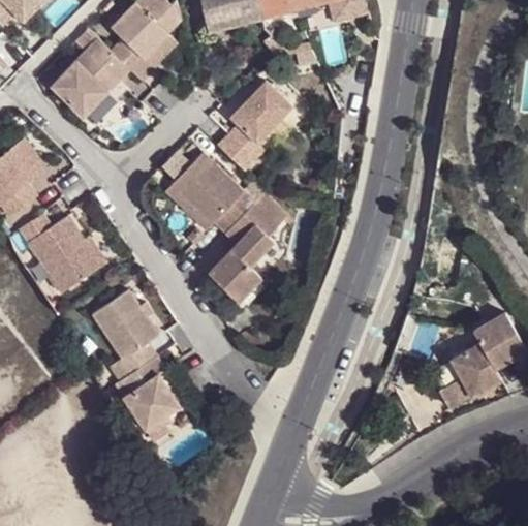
[(0,26),(3,29),(18,14),(23,20),(43,0),(0,0),(0,26)]
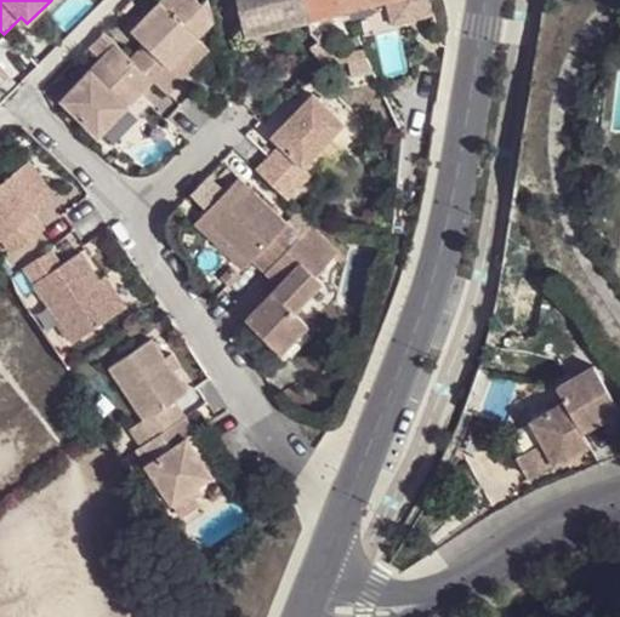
[(155,89),(168,101),(183,85),(178,81),(170,73),(195,44),(209,28),(197,16),(203,9),(192,0),(166,0),(132,36),(144,49),(130,64),(155,89)]
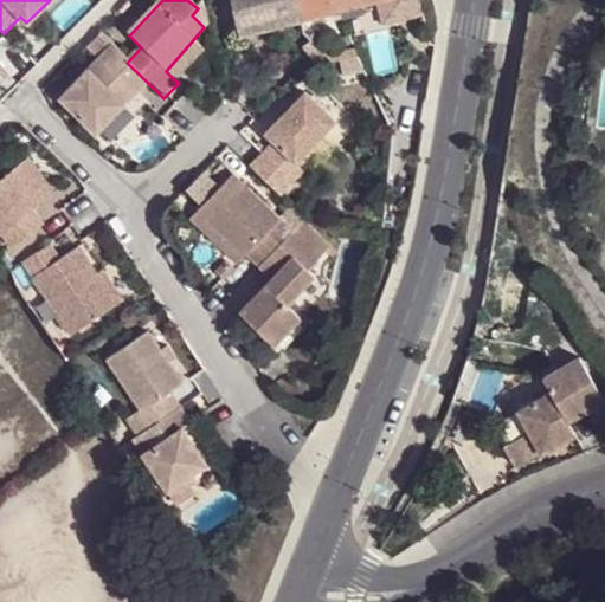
[(294,0),(231,0),(240,39),(300,23),(294,0)]
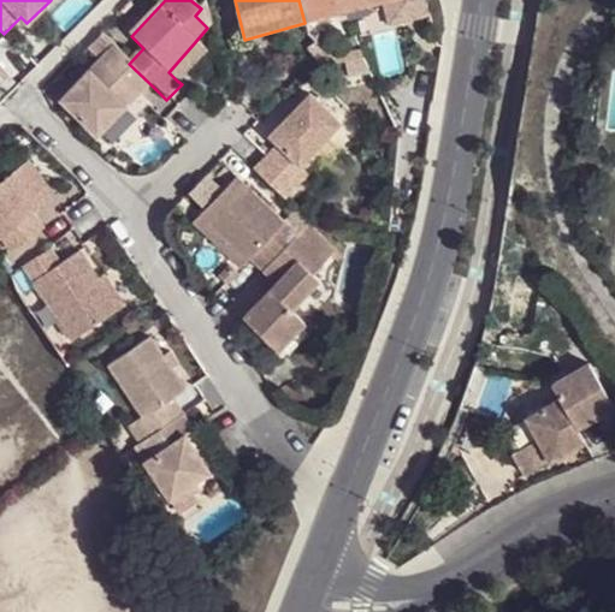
[(299,0),(305,23),(388,0),(403,0),(406,4),(415,0),(299,0)]
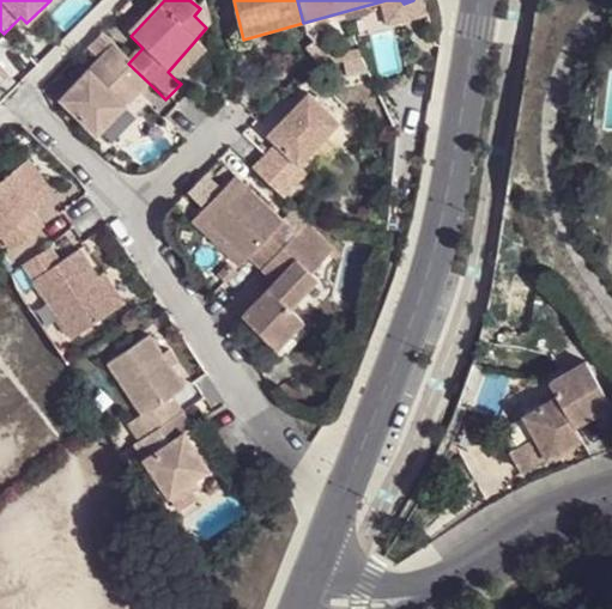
[(210,25),(204,5),(200,8),(194,16),(206,28),(210,25)]
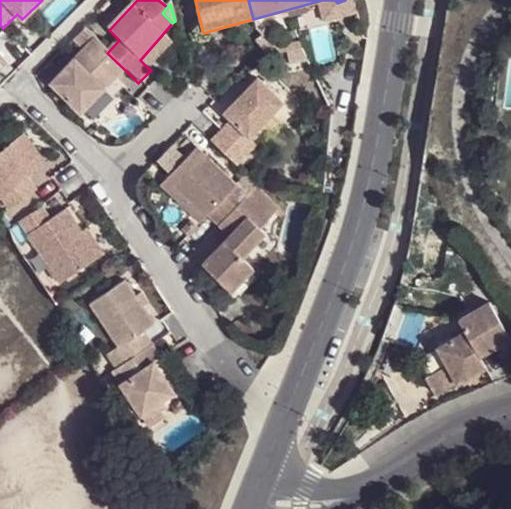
[(97,43),(82,28),(71,41),(86,55),(97,43)]
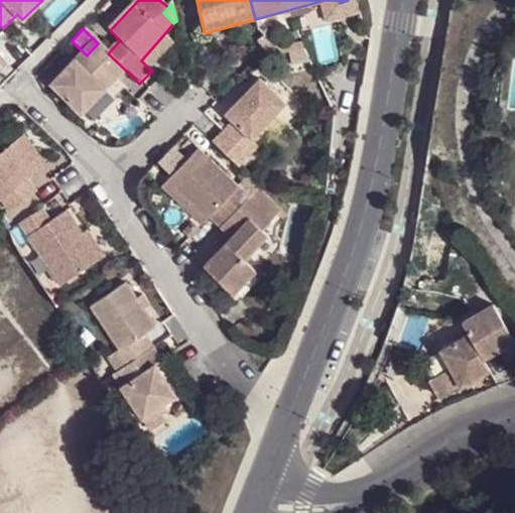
[(141,60),(148,68),(170,44),(162,36),(141,60)]
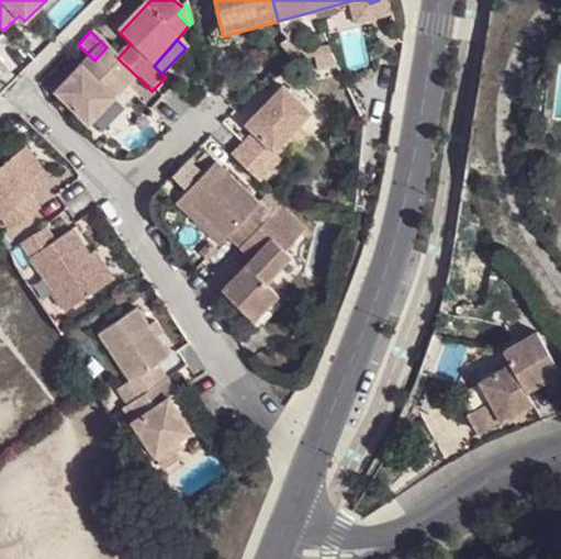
[(90,131),(141,80),(118,58),(107,47),(94,60),(57,98),(90,131)]
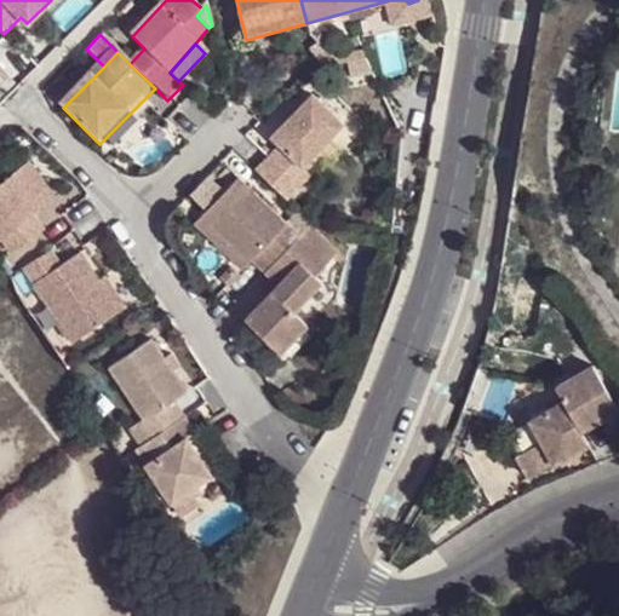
[(252,170),(284,200),(308,174),(299,167),(340,126),(308,96),(268,137),(275,144),(252,170)]
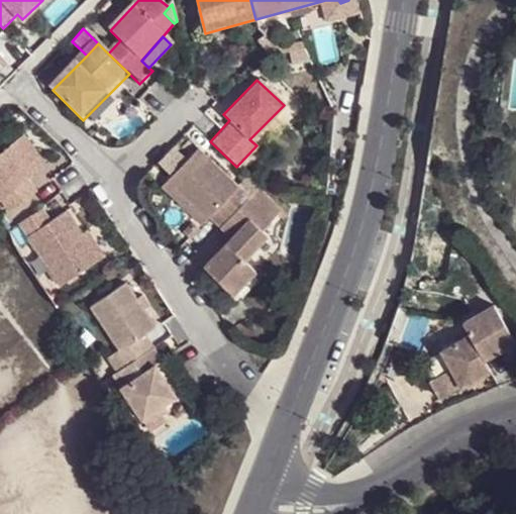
[(36,159),(20,137),(0,153),(0,200),(10,213),(36,193),(26,180),(36,172),(30,164),(36,159)]
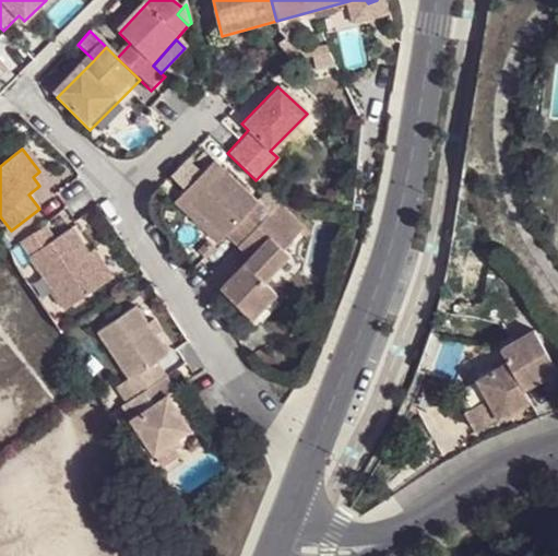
[(222,238),(232,229),(244,240),(266,217),(279,204),(265,190),(253,202),(214,164),(179,198),(222,238)]
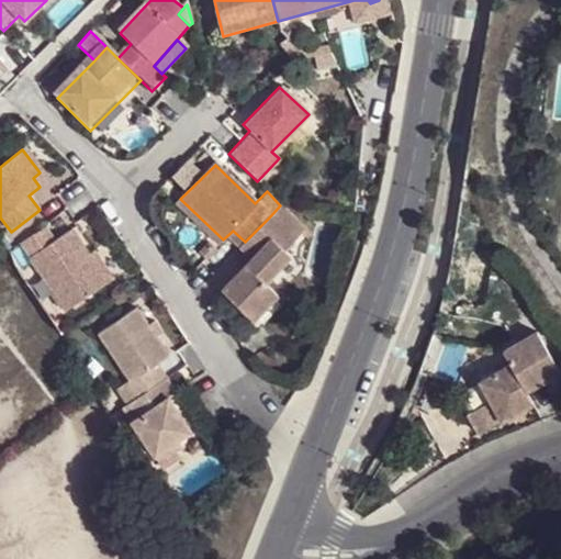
[(40,187),(47,181),(40,172),(33,178),(40,187)]
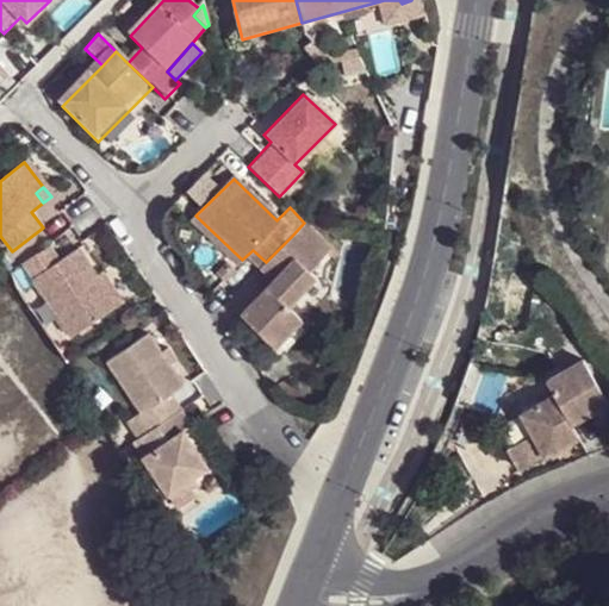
[(190,222),(236,268),(242,260),(196,216),(190,222)]
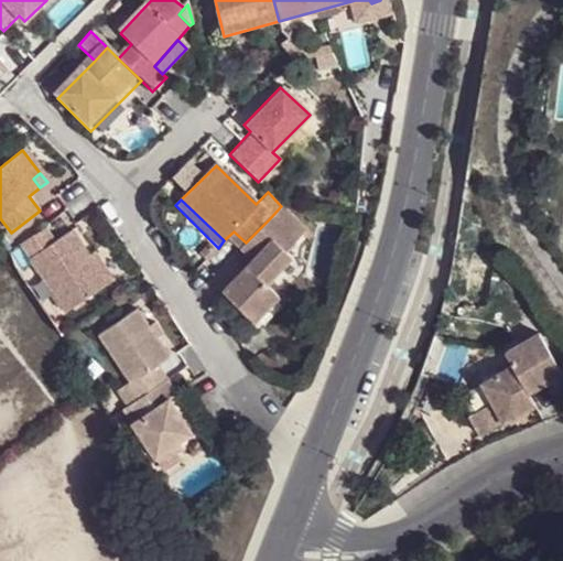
[(281,206),(269,219),(294,245),(307,232),(281,206)]
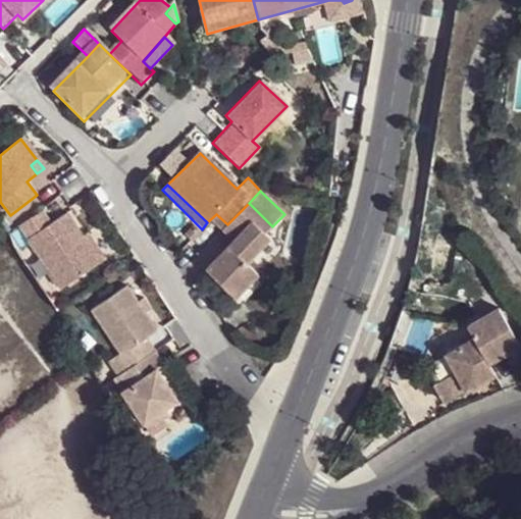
[(272,226),(249,203),(227,224),(220,232),(232,245),(206,273),(235,301),(257,279),(246,268),(269,244),(262,238),(272,226)]
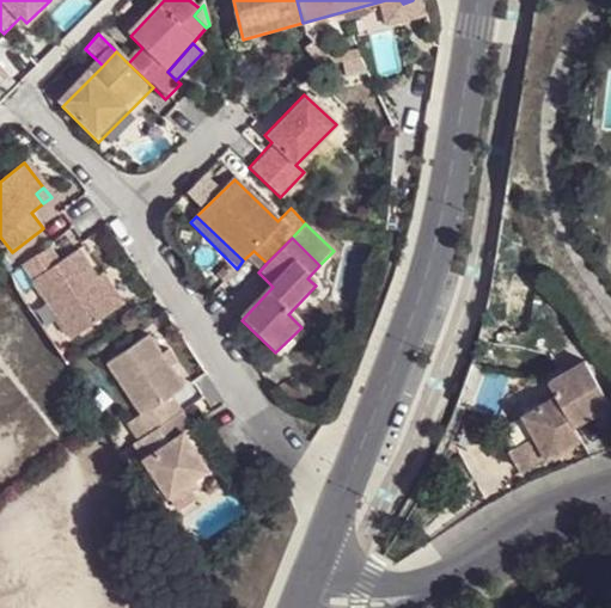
[(57,264),(47,249),(22,268),(69,339),(115,309),(92,277),(75,252),(57,264)]
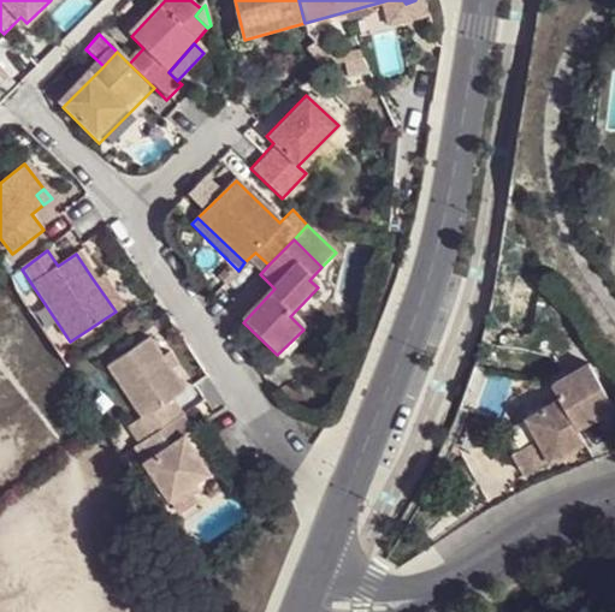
[(235,274),(228,267),(217,279),(224,286),(235,274)]
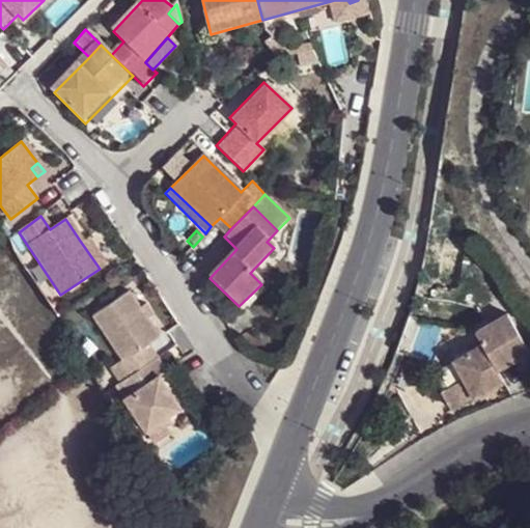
[(105,265),(86,238),(80,241),(100,269),(105,265)]
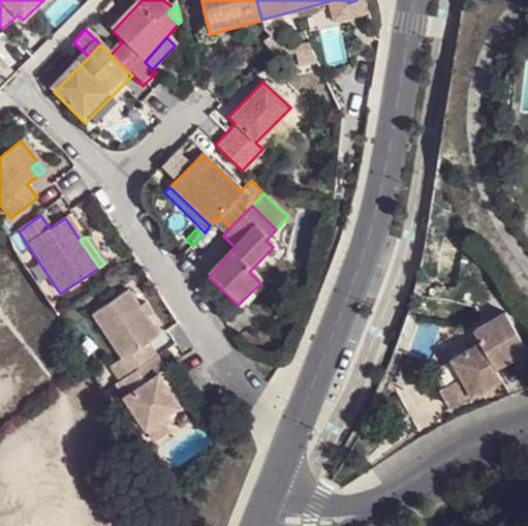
[(120,360),(129,375),(153,360),(144,344),(155,337),(144,319),(136,308),(125,289),(90,312),(120,360)]
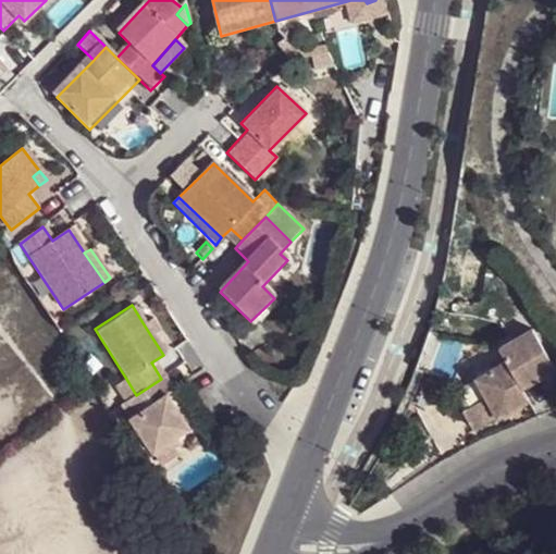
[(158,332),(150,319),(144,324),(151,336),(158,332)]
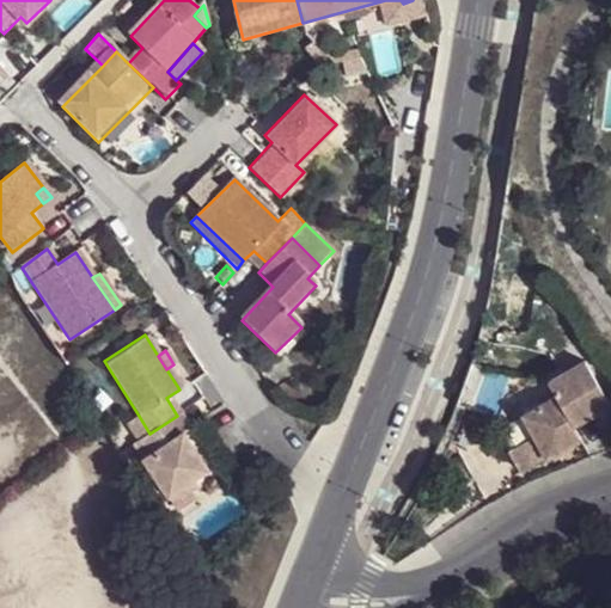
[(558,394),(572,423),(610,406),(590,363),(553,380),(558,394)]
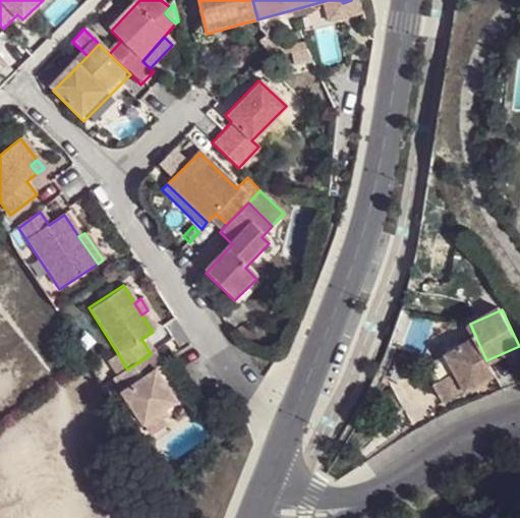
[(486,360),(475,336),(447,349),(455,368),(463,387),(493,372),(486,360)]
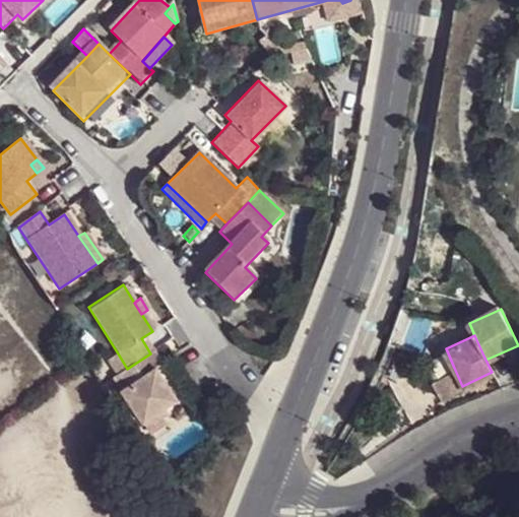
[(118,353),(106,361),(116,376),(127,369),(118,353)]
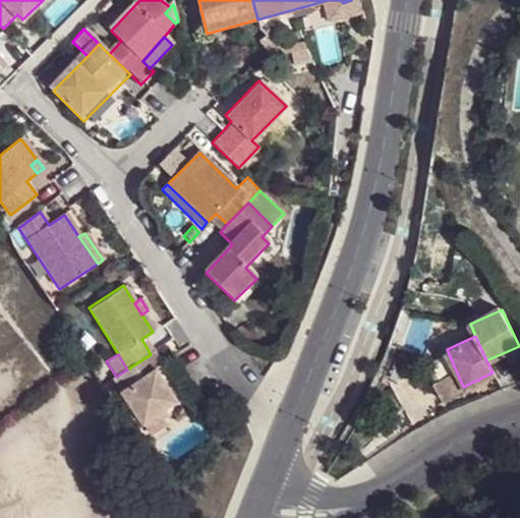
[(151,371),(159,365),(151,354),(127,369),(116,377),(112,380),(141,423),(165,407),(172,403),(151,371)]
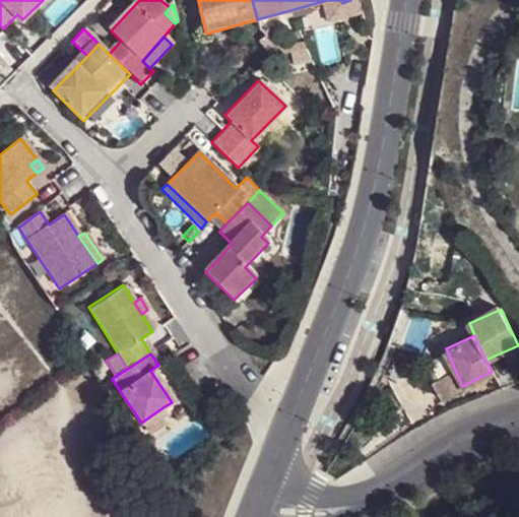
[(396,356),(391,368),(404,374),(409,361),(396,356)]
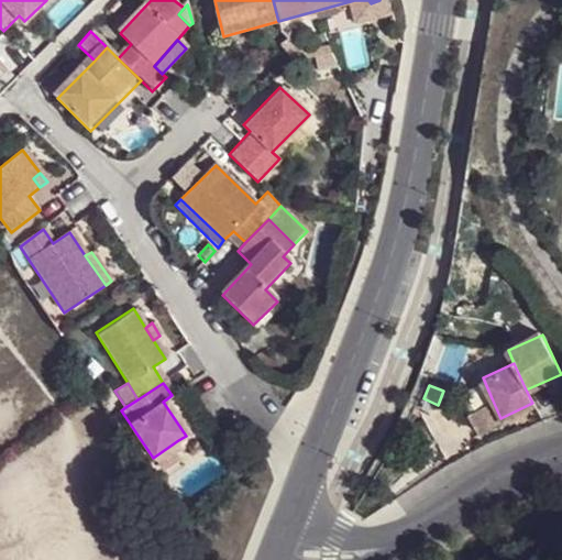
[(500,418),(492,398),(467,409),(477,430),(500,418)]
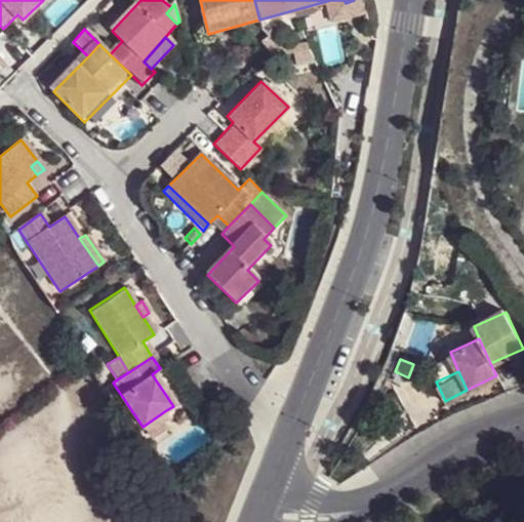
[(143,427),(151,439),(169,427),(165,420),(171,417),(166,410),(143,427)]
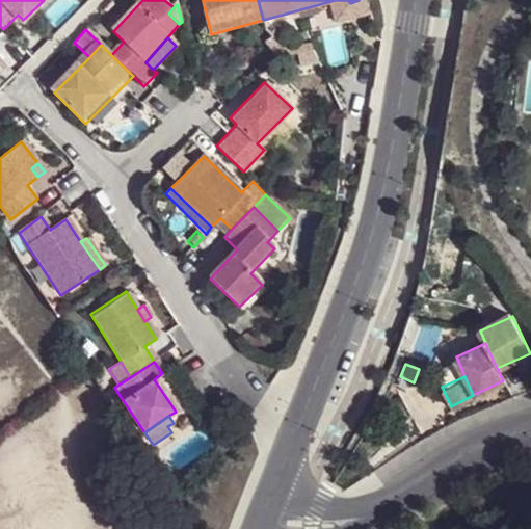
[(223,439),(211,452),(216,458),(228,446),(223,439)]
